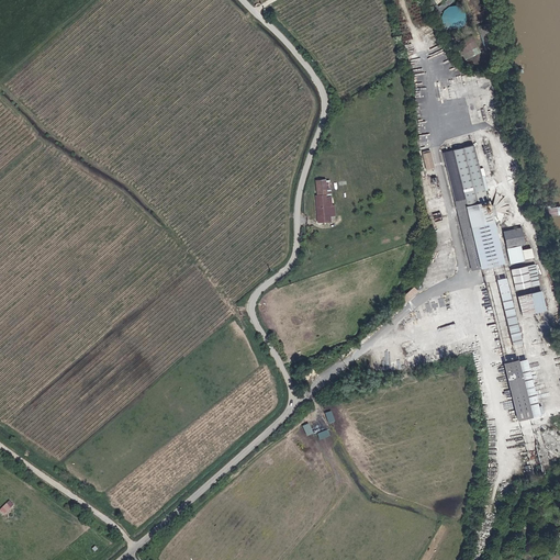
[(472,34),(465,38),(467,43),(462,45),(469,56),(481,48),(472,34)]
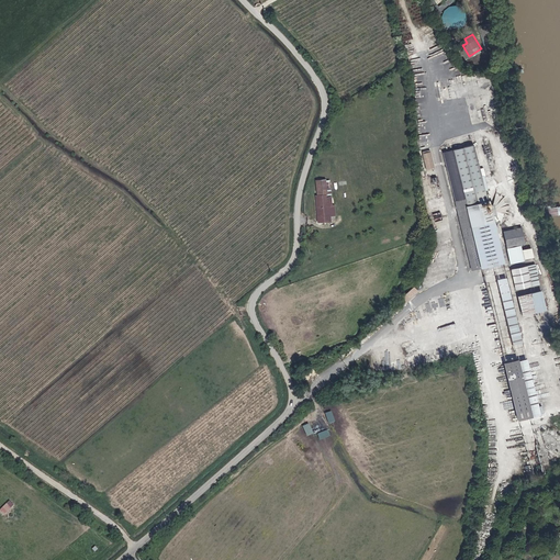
[(472,270),(503,262),(490,210),(489,206),(482,178),(492,175),(483,143),(448,150),(447,145),(441,146),(458,213),(459,216),(472,270)]
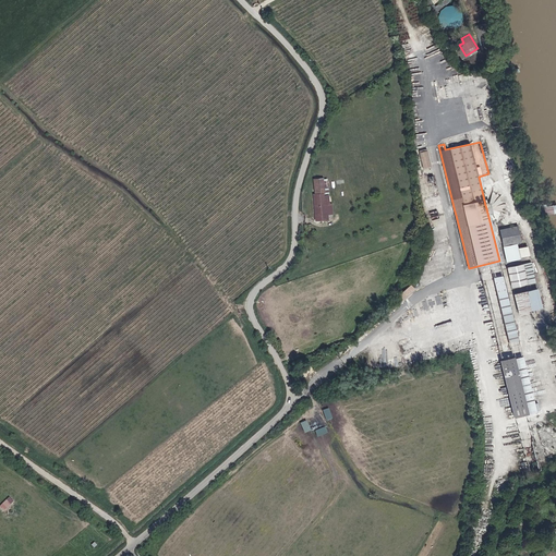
[(427,149),(419,150),(423,168),(431,166),(427,149)]
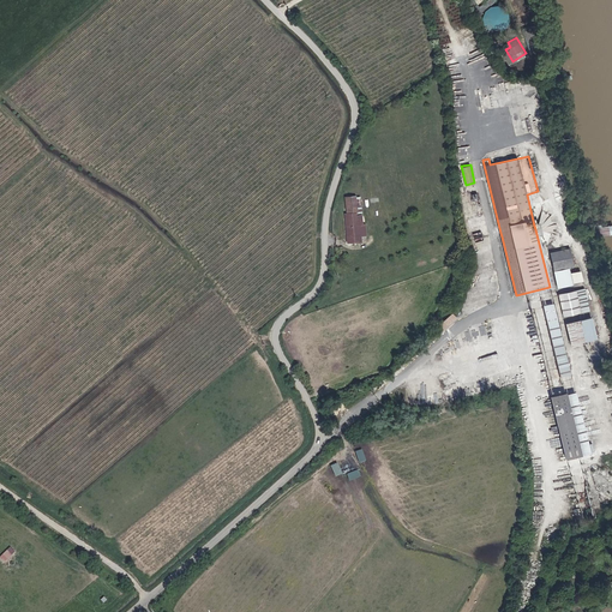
[(360,196),(351,196),(352,213),(353,235),(364,235),(364,233),(369,233),(367,222),(365,222),(365,213),(361,214),(360,204),(364,204),(364,198),(360,199),(360,196)]
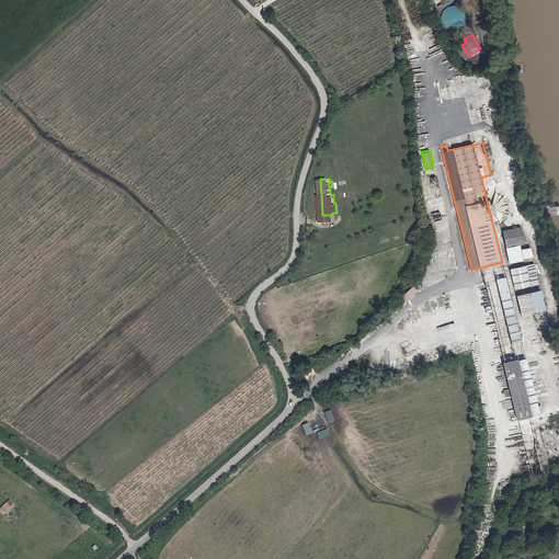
[(322,215),(321,194),(319,195),(321,218),(332,217),(332,215),(322,215)]
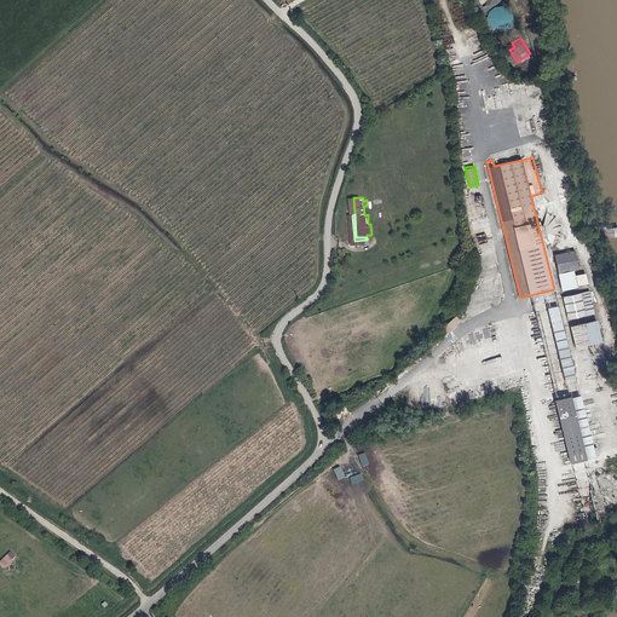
[(554,258),(558,274),(572,270),(577,269),(574,252),(554,258)]
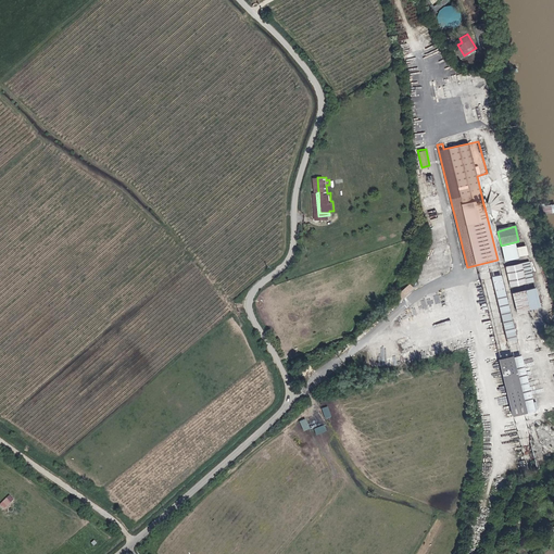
[(518,260),(515,244),(502,248),(505,263),(518,260)]
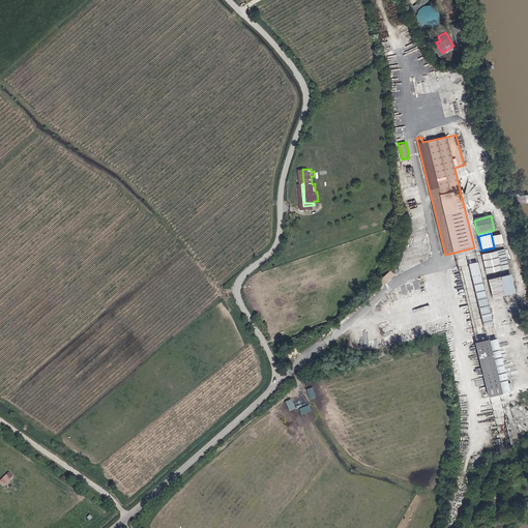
[(497,253),(484,256),(488,274),(501,271),(497,253)]
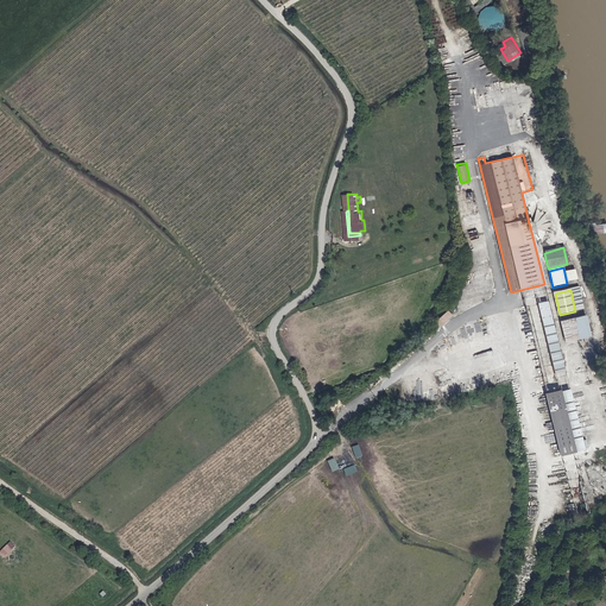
[(548,297),(538,298),(553,370),(562,367),(548,297)]
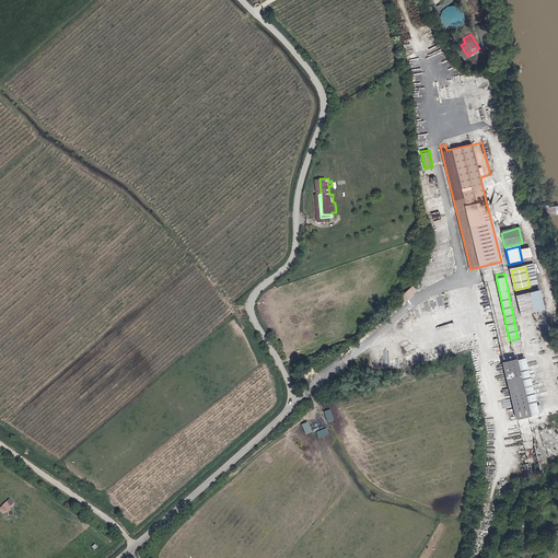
[(411,285),(400,294),(404,299),(415,289),(411,285)]
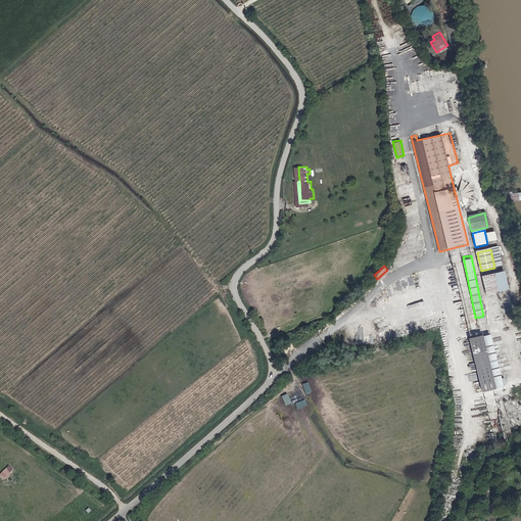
[(498,278),(484,282),(488,296),(501,292),(498,278)]
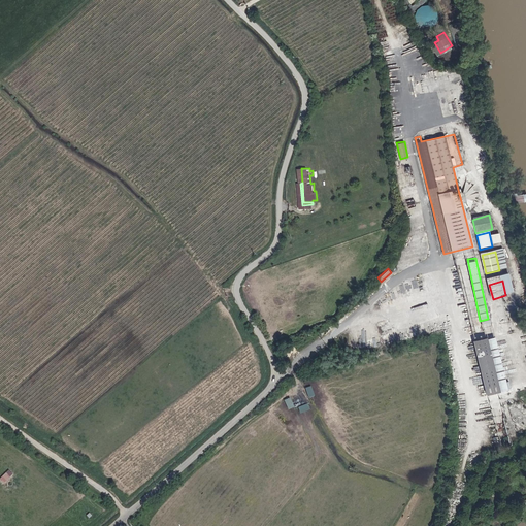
[(496,340),(490,341),(500,391),(506,390),(496,340)]
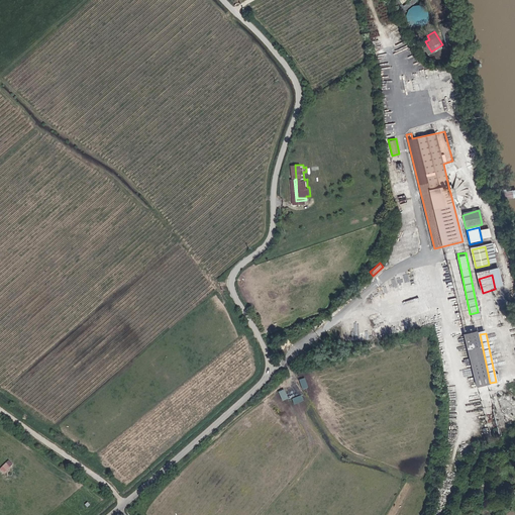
[(469,336),(478,385),(490,383),(480,334),(469,336)]
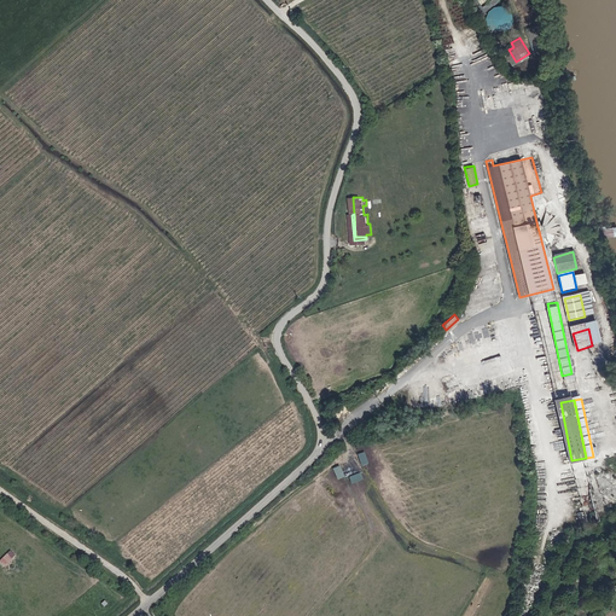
[(365,463),(372,462),(368,449),(361,452),(365,463)]
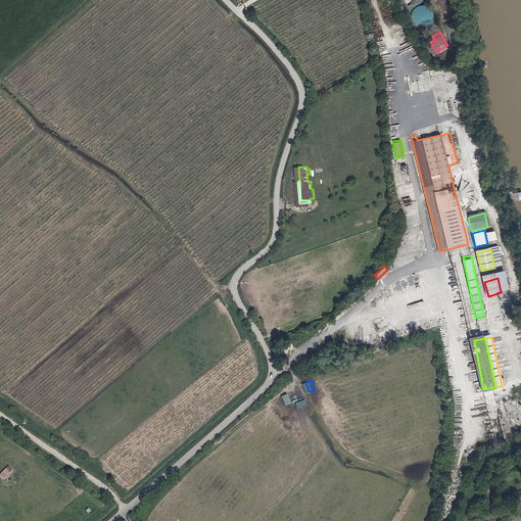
[(291,391),(285,393),(288,404),(294,401),(291,391)]
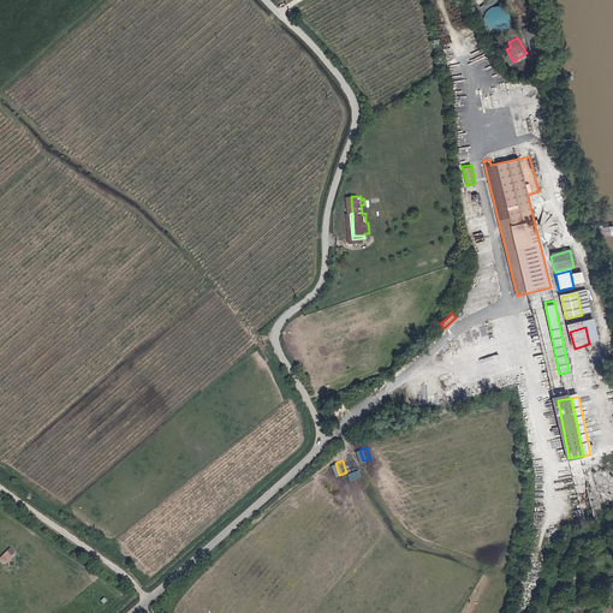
[(351,472),(353,478),(365,474),(362,468),(351,472)]
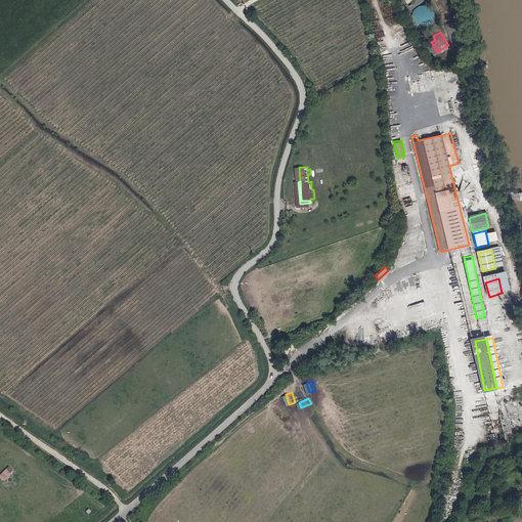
[(11,464),(2,473),(7,478),(16,469),(11,464)]
